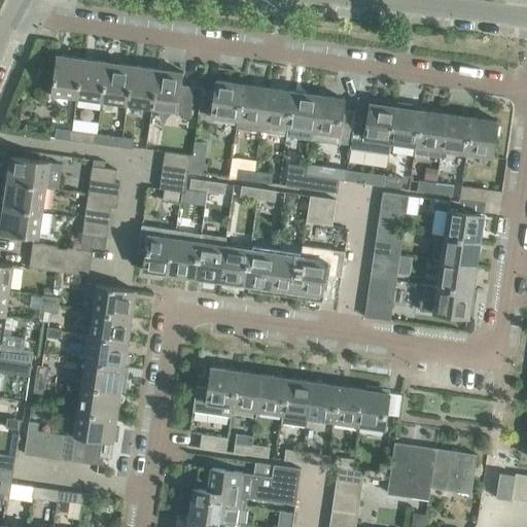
[(76,98),(82,59),(57,55),(50,94),(76,98)]
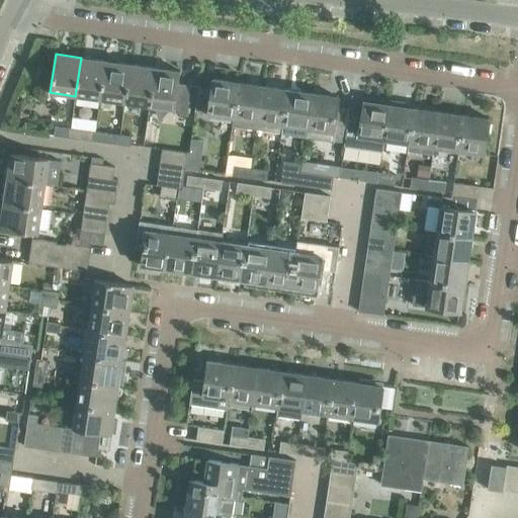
[(105,61),(81,58),(75,96),(100,99),(105,61)]
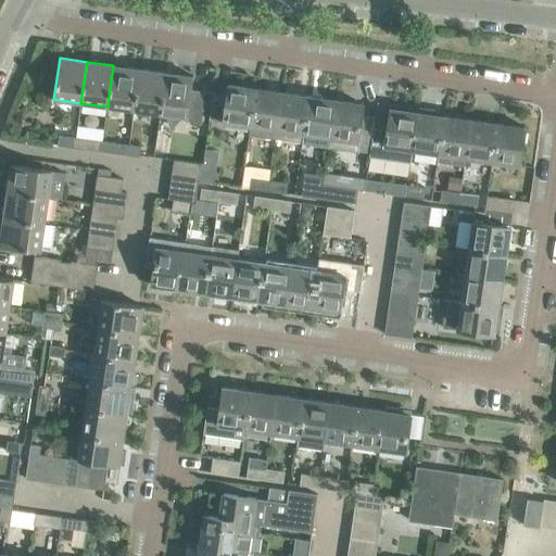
[(113,65),(108,106),(134,110),(139,68),(113,65)]
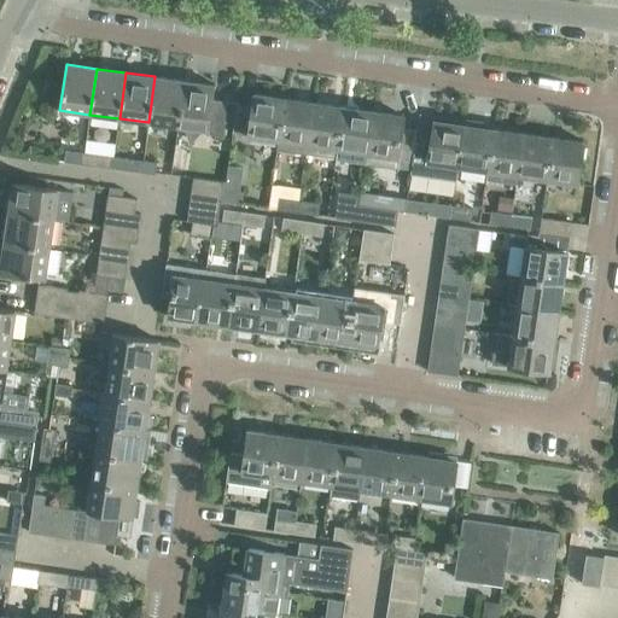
[(149,122),(179,127),(184,81),(155,76),(149,122)]
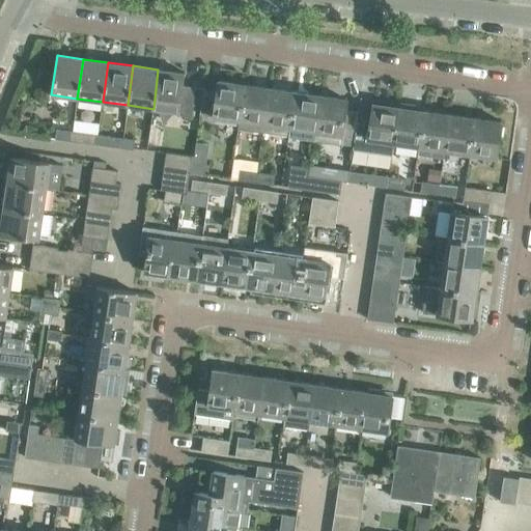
[(178,115),(191,117),(195,87),(183,85),(185,73),(158,70),(154,109),(178,112),(178,115)]
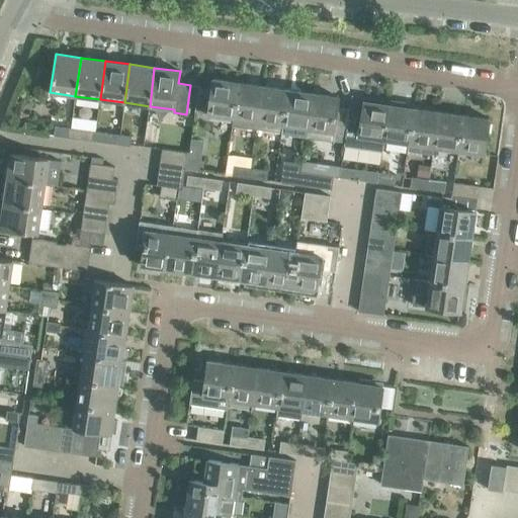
[(207,113),(234,117),(239,83),(216,79),(212,79),(211,88),(198,86),(194,111),(207,113)]
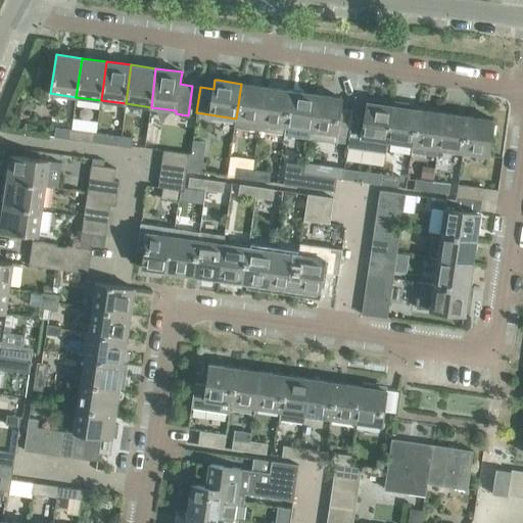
[(266,87),(241,84),(236,119),(235,126),(245,128),(244,128),(259,130),(266,87)]
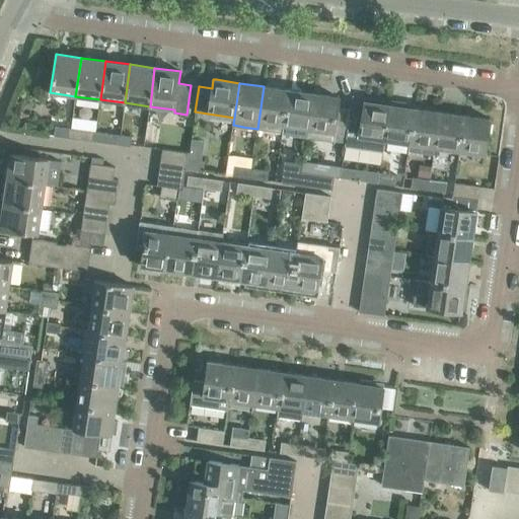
[(283,133),(284,125),(289,90),(264,86),(257,129),(283,133)]
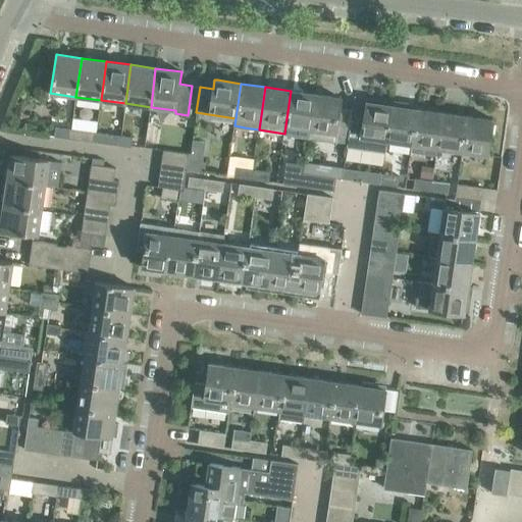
[(315,95),(291,91),(285,125),(295,127),(294,140),(309,142),(310,129),(315,95)]
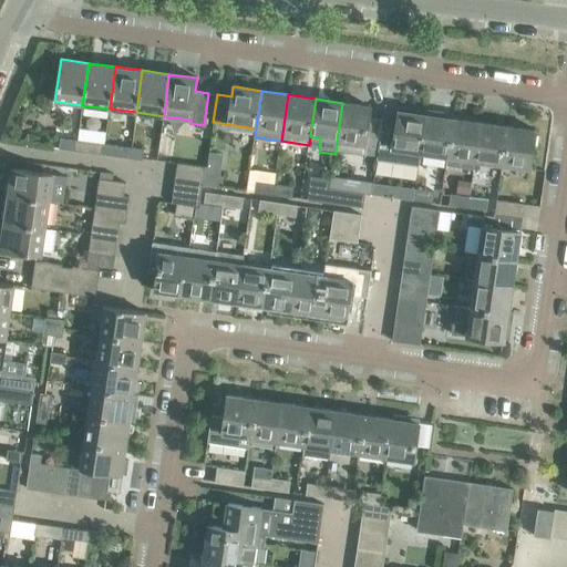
[(370,106),(342,103),(337,141),(364,145),(363,156),(377,157),(379,146),(382,119),(369,117),(370,106)]
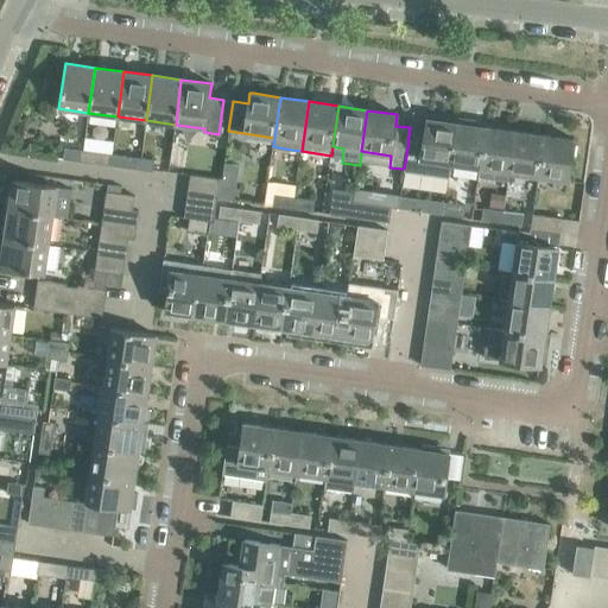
[(425,130),(410,127),(406,157),(404,169),(404,170),(448,177),(450,164),(457,118),(438,115),(438,120),(426,119),(425,130)]
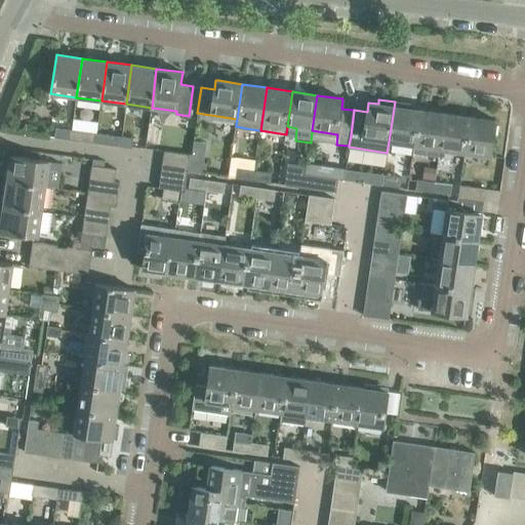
[(389,142),(414,145),(419,110),(409,109),(410,105),(395,102),(389,142)]
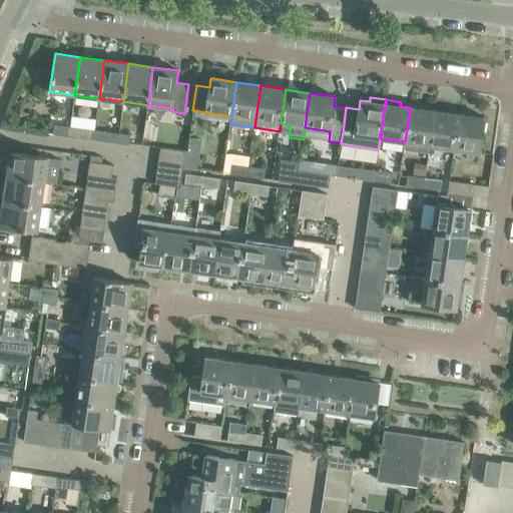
[(434,111),(410,107),(405,141),(404,149),(428,152),(429,145),(434,111)]
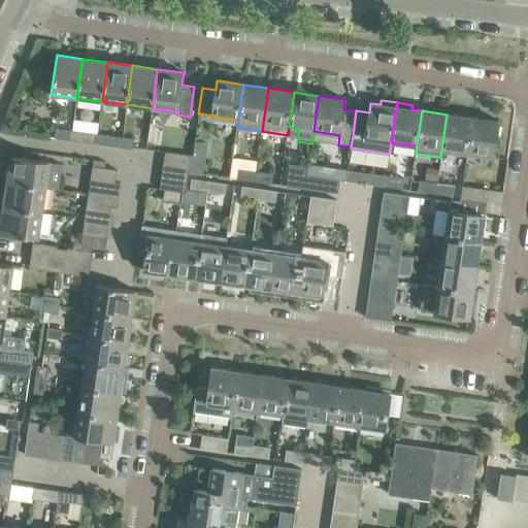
[(467,154),(472,118),(447,114),(441,150),(467,154)]
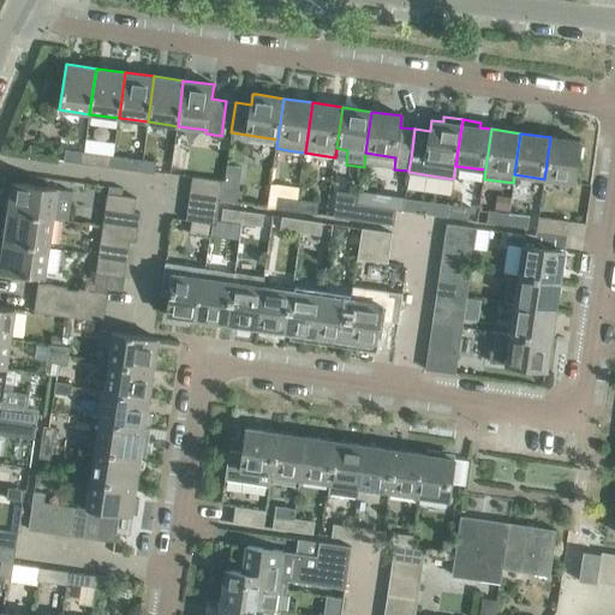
[(88,137),(85,148),(114,153),(115,142),(88,137)]
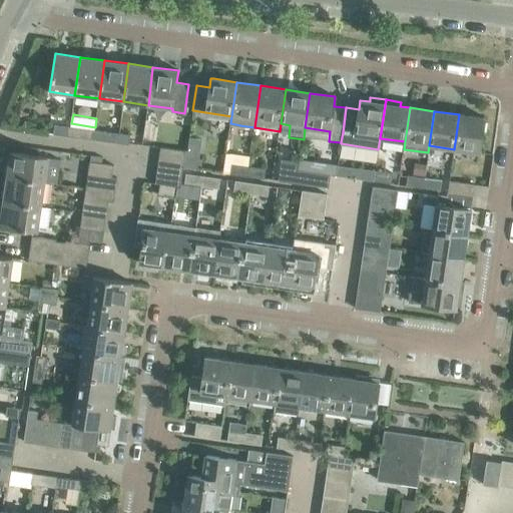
[(481,117),(459,114),(454,149),(479,152),(484,117),(481,117)]
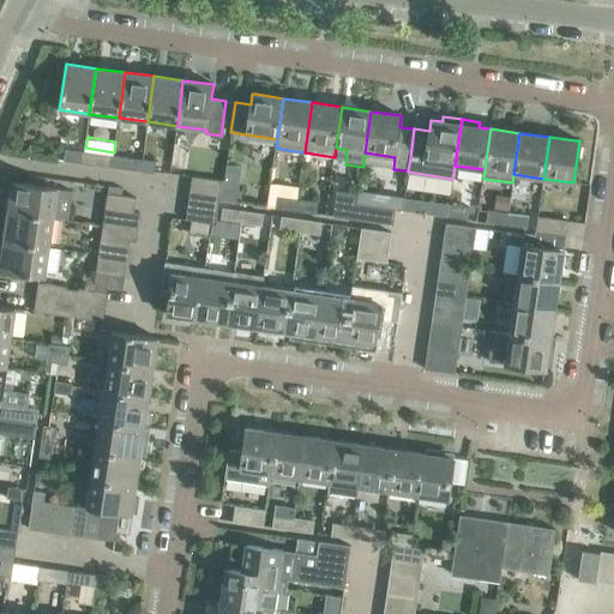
[(179,142),(172,169),(182,173),(191,144),(179,142)]
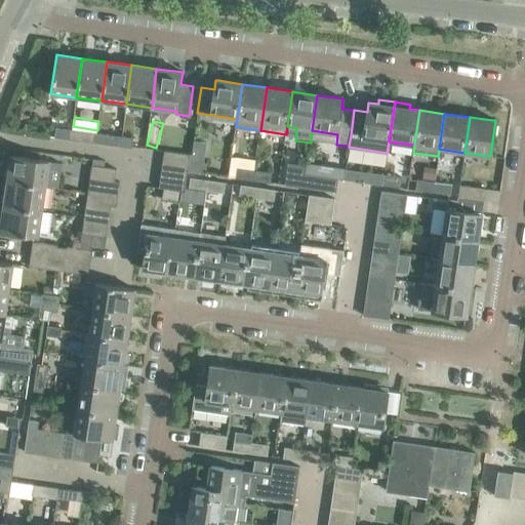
[(68,138),(70,129),(55,127),(54,137),(68,138)]
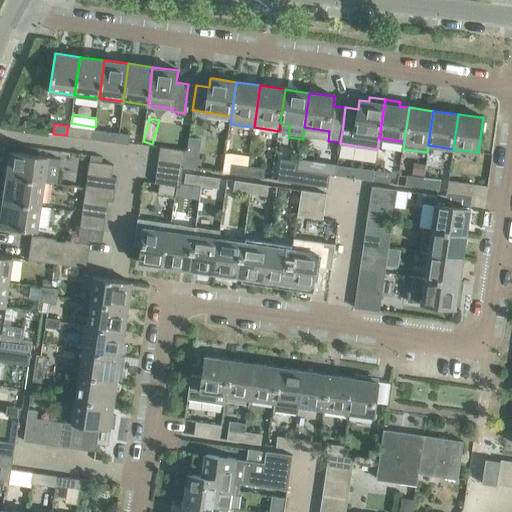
[(92,129),(68,126),(66,135),(90,139),(92,129)]
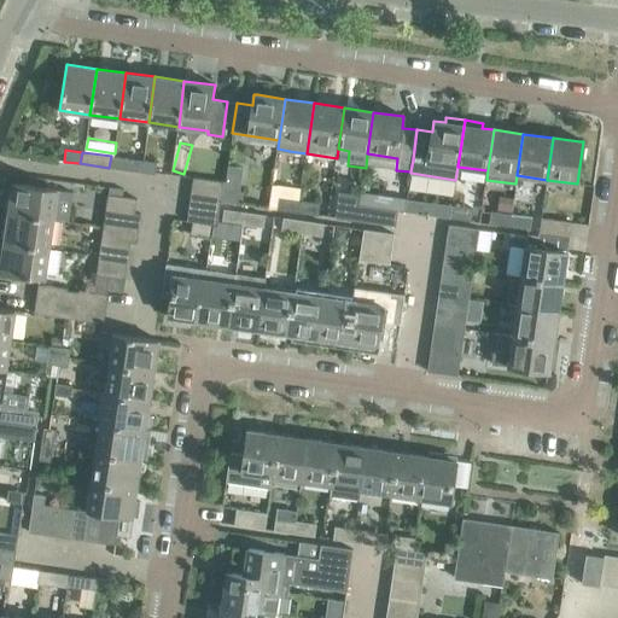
[(139,172),(140,161),(111,156),(109,168),(139,172)]
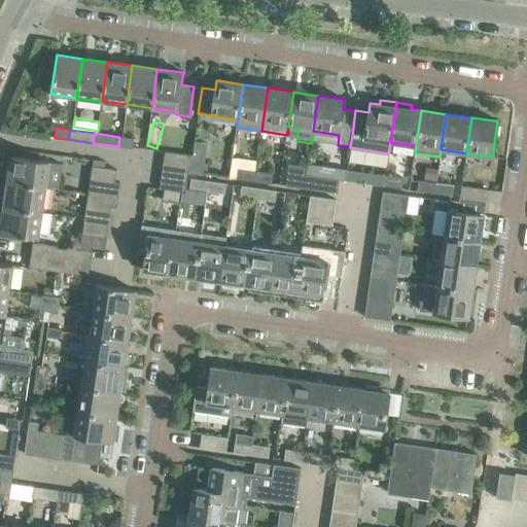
[(134,138),(119,137),(118,146),(132,148),(134,138)]
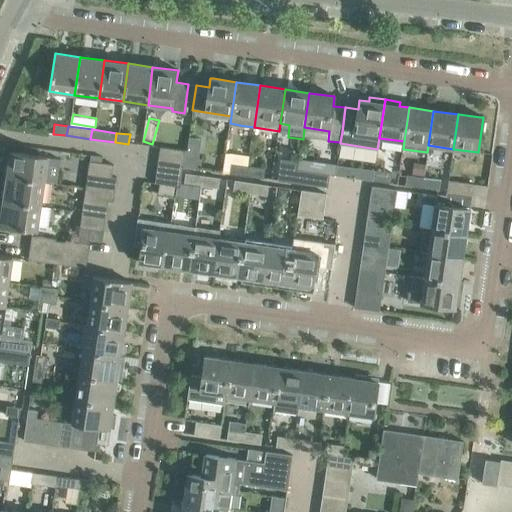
[(201,138),(189,137),(187,151),(185,151),(184,157),(198,159),(201,138)]
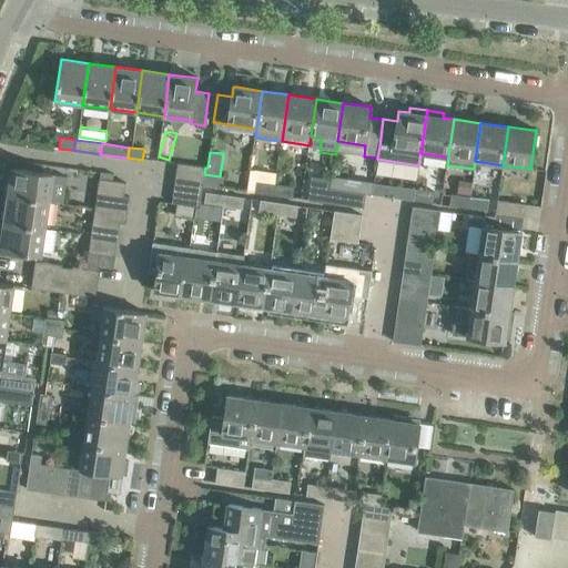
[(203,181),(204,174),(205,168),(178,163),(175,176),(203,181)]
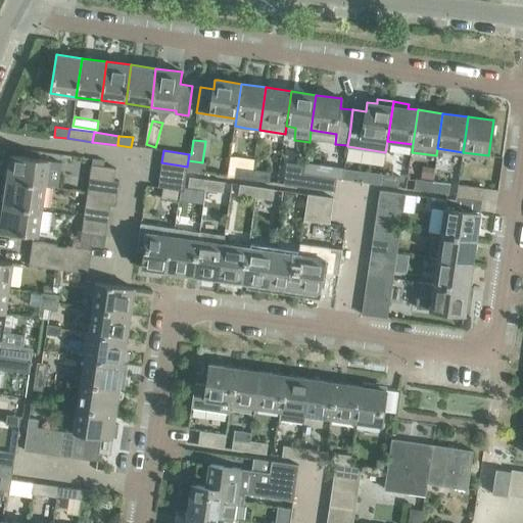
[(10,154),(6,180),(45,184),(57,186),(61,161),(10,154)]
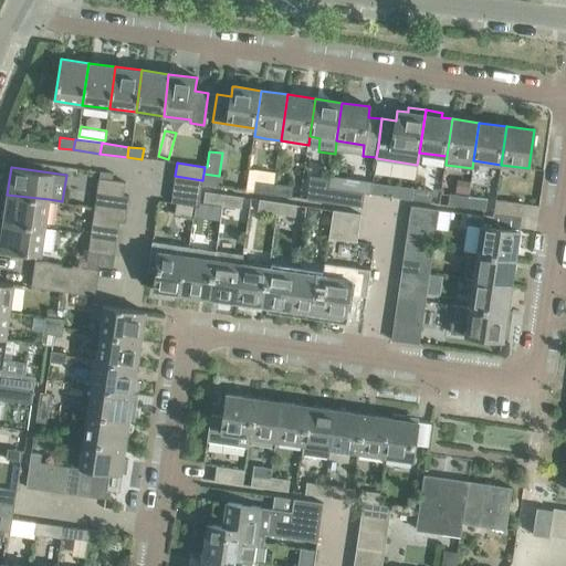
[(113,174),(100,171),(98,178),(112,180),(113,174)]
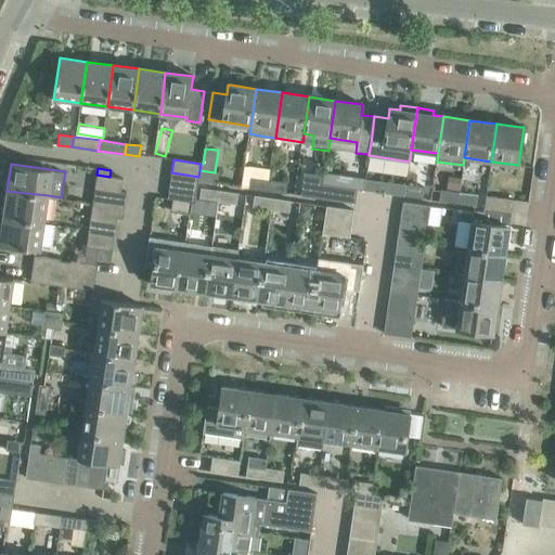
[(199,170),(198,177),(198,181),(217,184),(219,172),(215,172),(199,170)]
